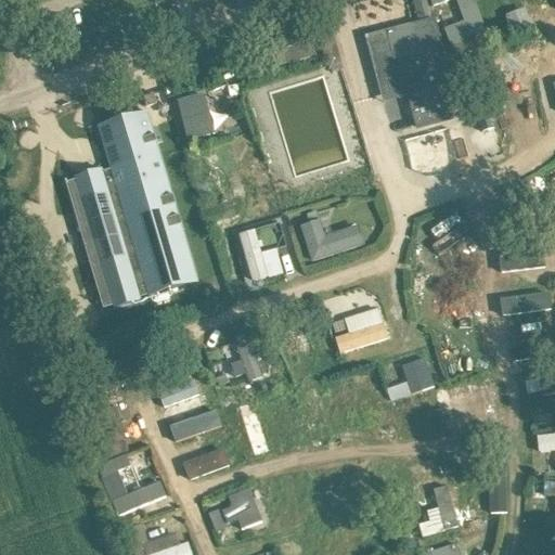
[(426,0),(408,0),(413,22),(430,17),(426,0)]
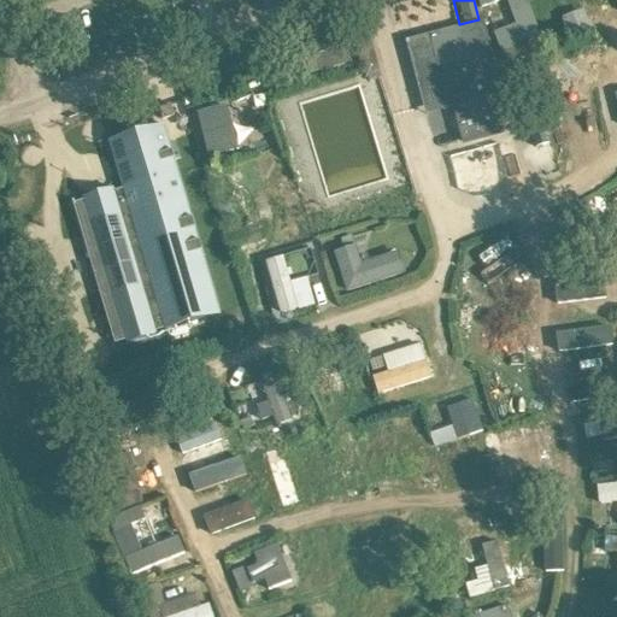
[(477,0),(482,10),(507,1),(517,27),(494,34),(501,54),(542,39),(529,4),(538,0),(477,0)]
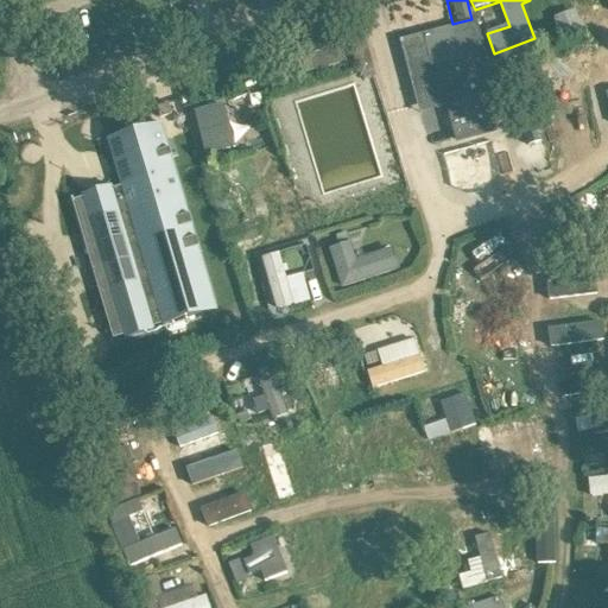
[(487,59),(477,20),(424,35),(436,82),(431,84),(426,92),(429,103),(437,108),(453,105),(454,113),(451,113),(458,141),(495,132),(488,103),(485,105),(482,94),(485,93),(476,62),(487,59)]
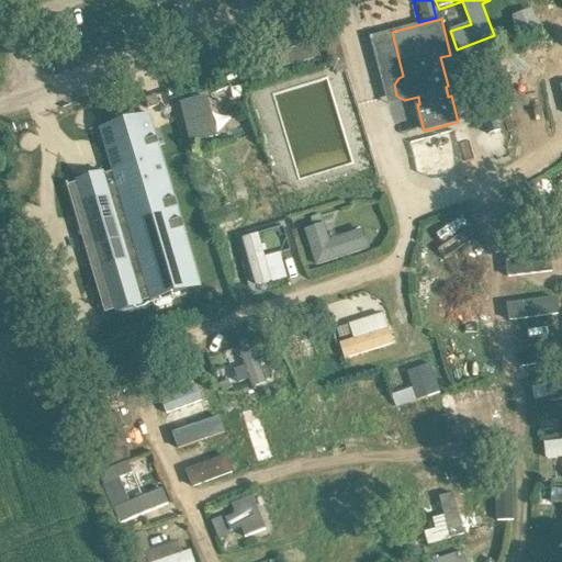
[(319,56),(312,32),(260,47),(268,71),(319,56)]
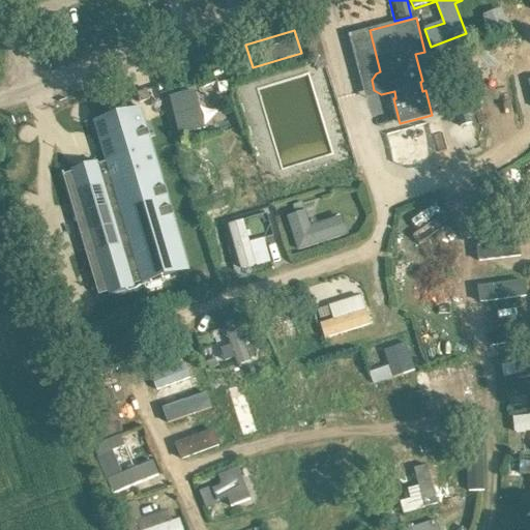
[(168,95),(177,134),(204,127),(195,89),(168,95)]
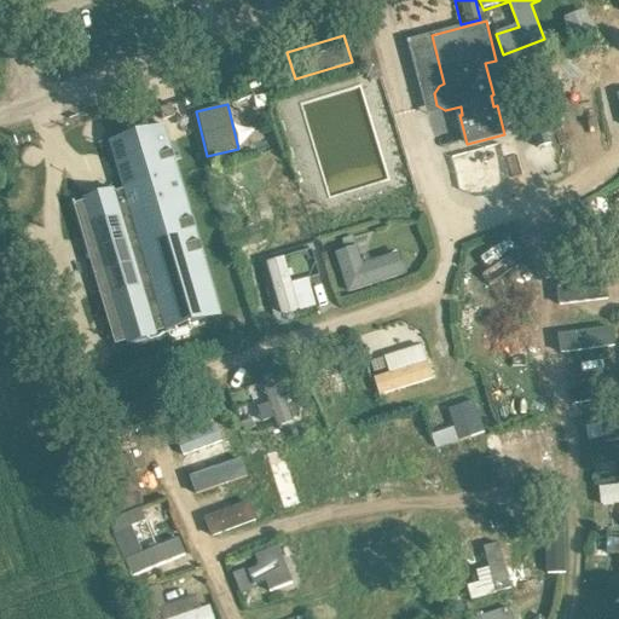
[(175,116),(172,105),(160,109),(163,120),(175,116)]
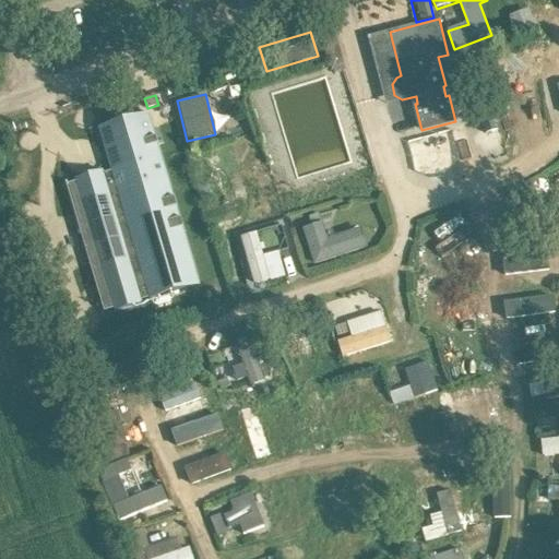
[(125,170),(68,188),(106,314),(116,311),(117,314),(144,307),(143,302),(201,285),(150,118),(111,130),(125,170)]
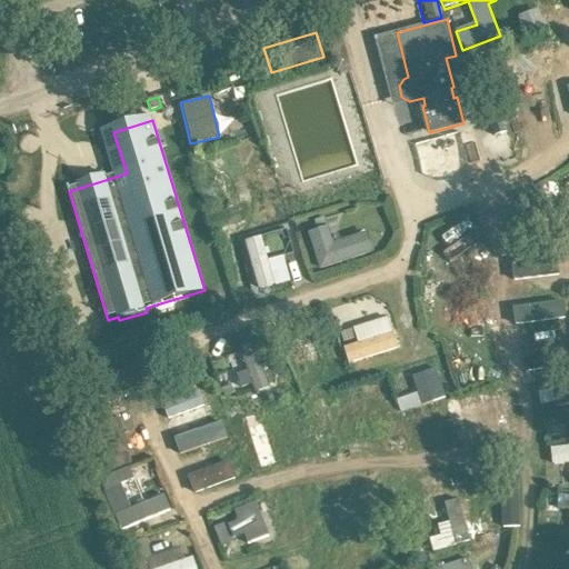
[(210,233),(236,229),(232,209),(206,215),(210,233)]
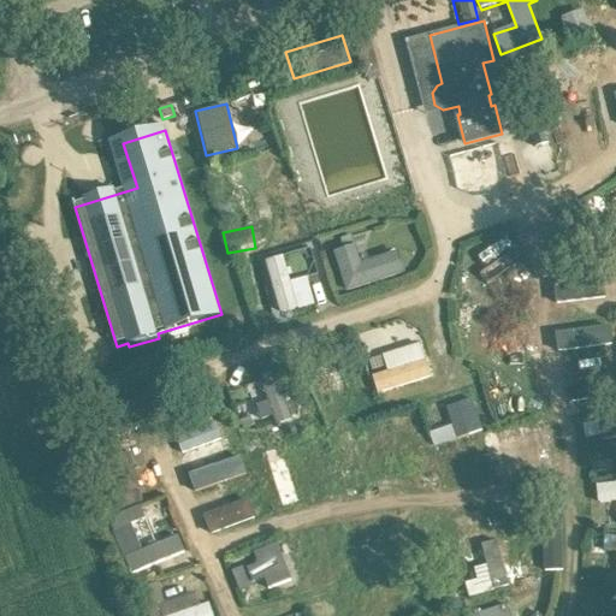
[(343,292),(404,276),(397,250),(360,261),(356,244),(332,250),(343,292)]
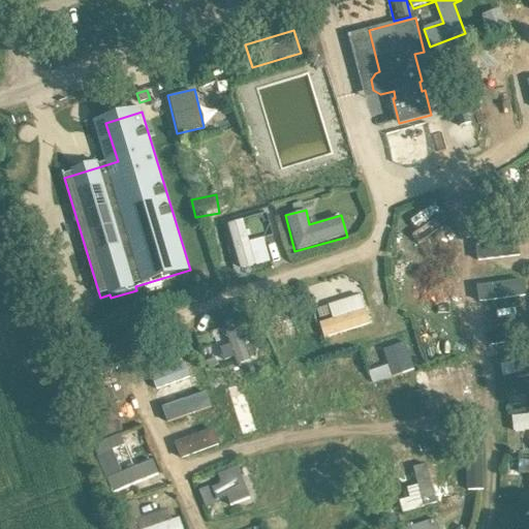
[(206,345),(212,364),(229,358),(222,339),(206,345)]
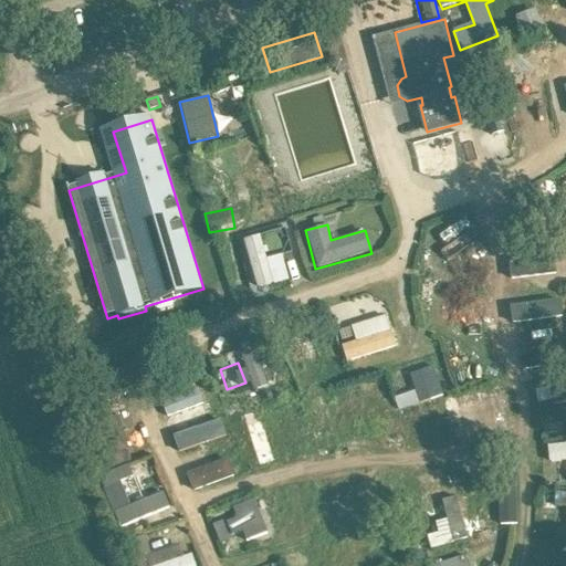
[(435,366),(409,371),(413,392),(395,396),(396,406),(440,396),(435,366)]
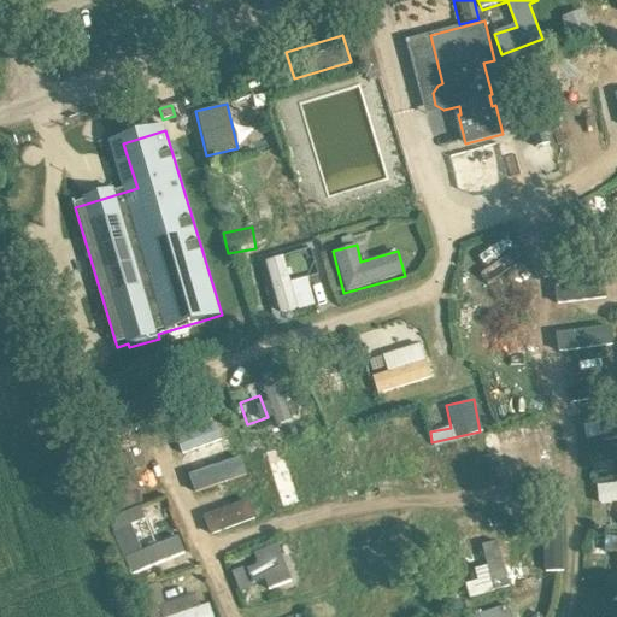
[(206,474),(236,462),(221,423),(191,435),(206,474)]
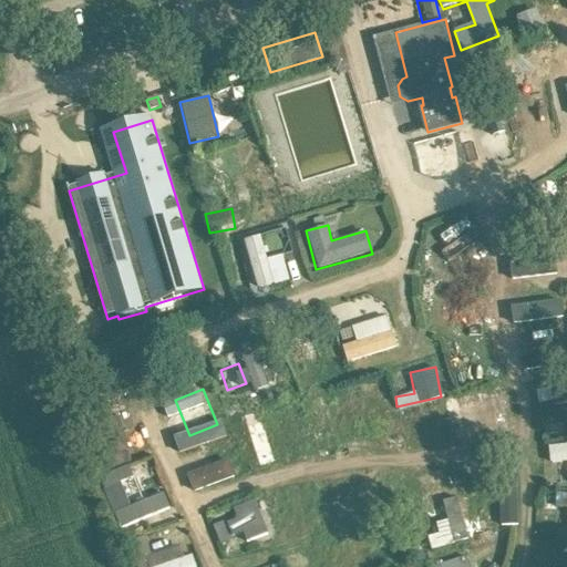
[(488,402),(460,410),(463,420),(491,411),(488,402)]
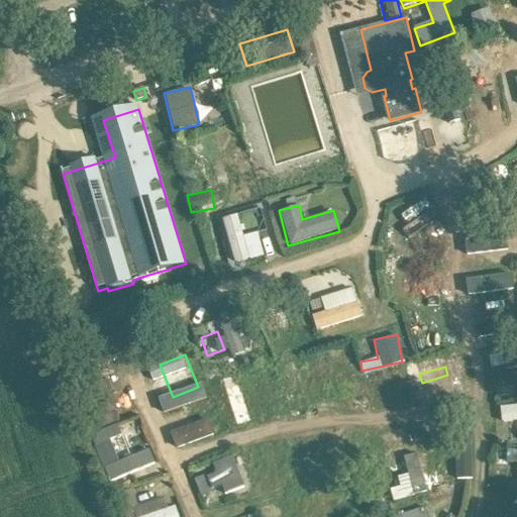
[(110,381),(79,389),(90,431),(121,423),(110,381)]
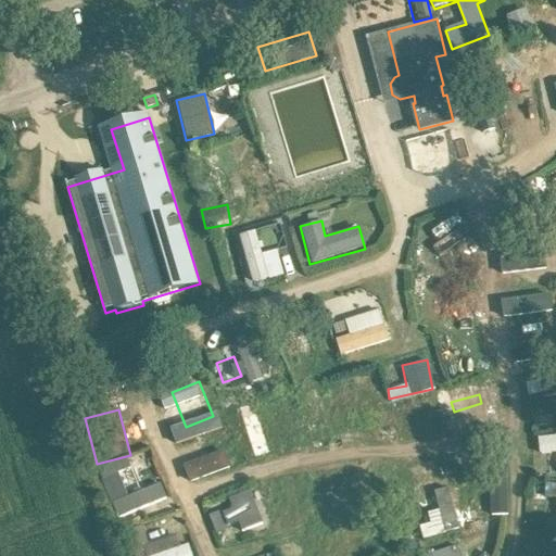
[(240,427),(257,427),(256,415),(240,415),(240,427)]
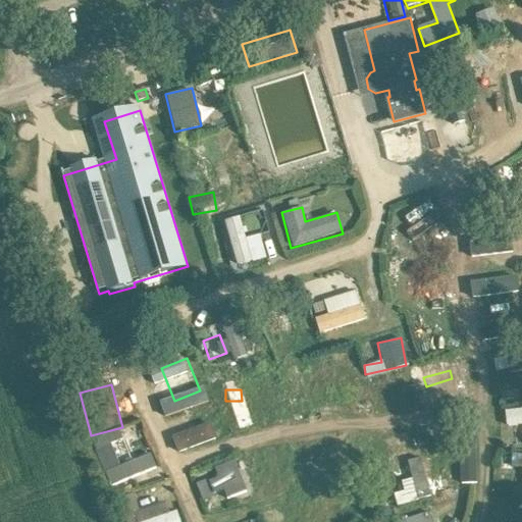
[(521,408),(503,412),(506,428),(521,425),(521,408)]
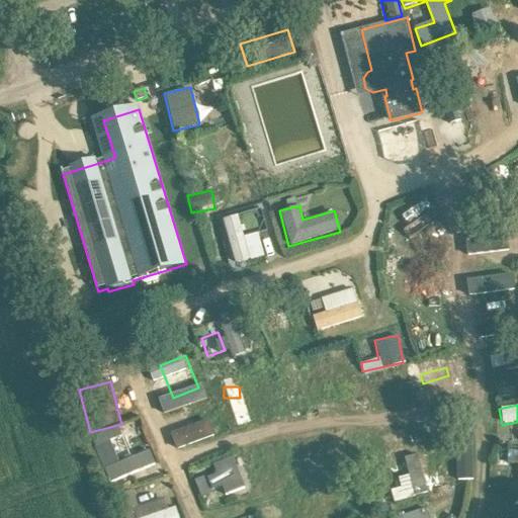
[(92,432),(104,481),(155,468),(150,450),(128,455),(120,425),(92,432)]
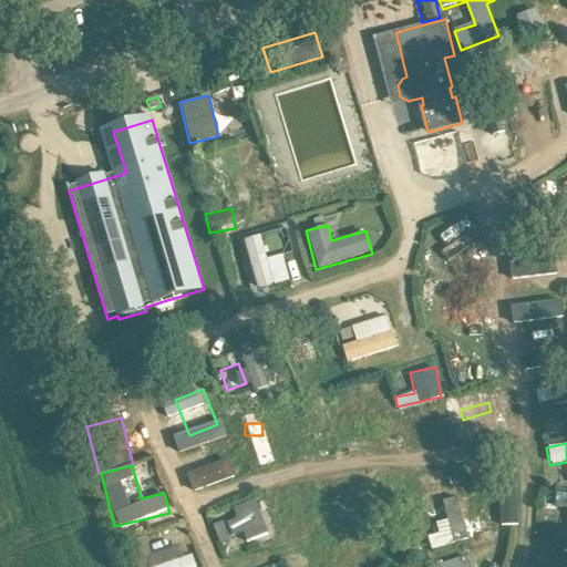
[(566,506),(566,492),(555,493),(555,506),(566,506)]
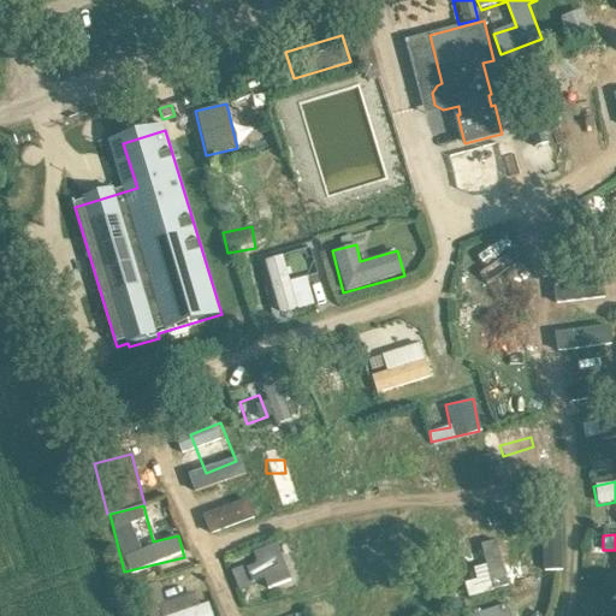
[(480,543),(486,564),(466,570),(473,598),(509,588),(496,539),(480,543)]
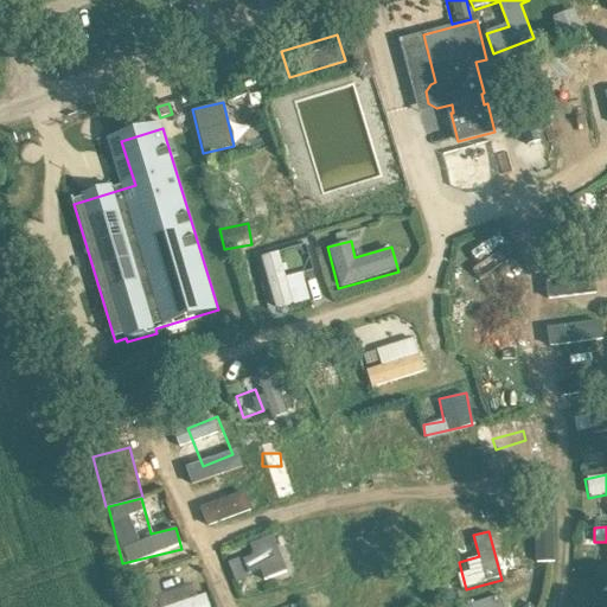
[(273,535),(256,541),(270,581),(288,574),(273,535)]
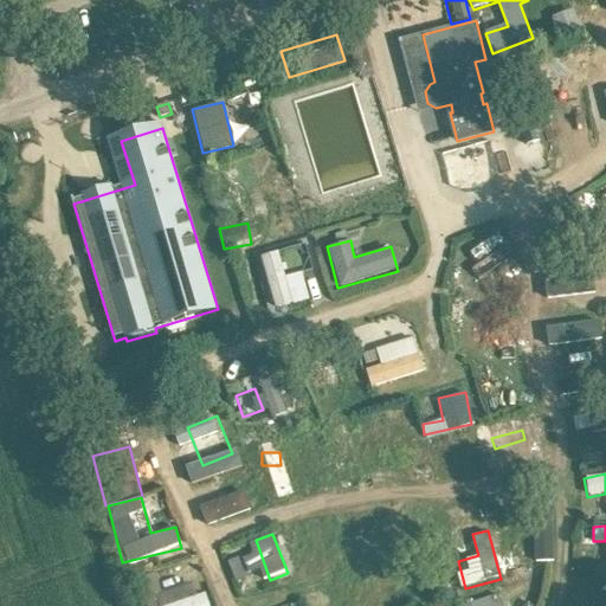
[(155,592),(159,605),(207,605),(200,579),(155,592)]
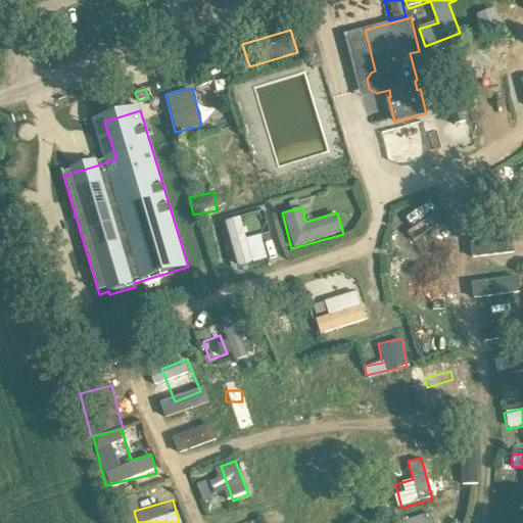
[(432,522),(429,512),(399,522),(432,522)]
